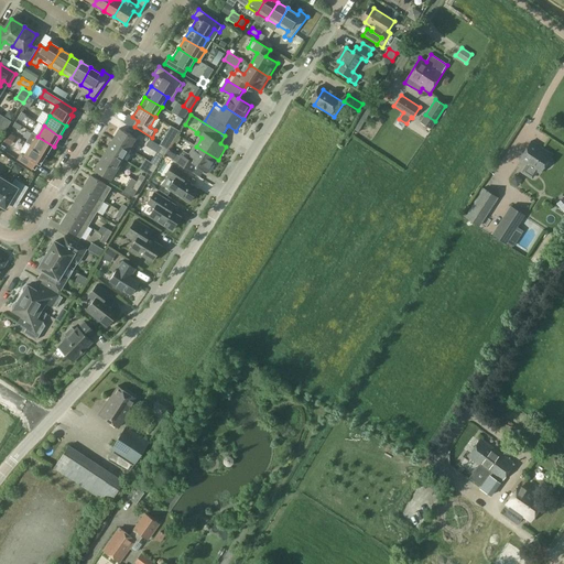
[(170,138),(175,130),(171,127),(165,134),(170,138)]
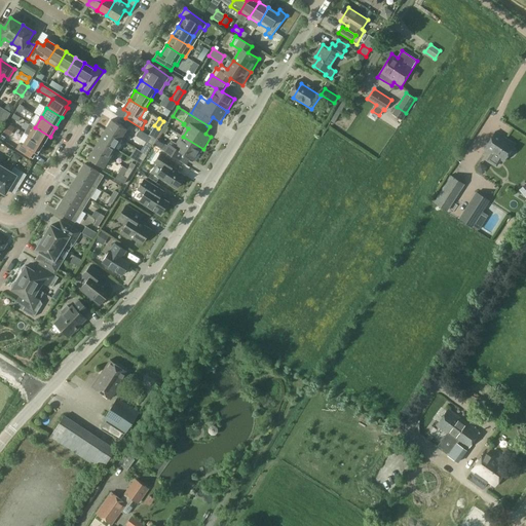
[(106,130),(121,140),(127,130),(112,120),(106,130)]
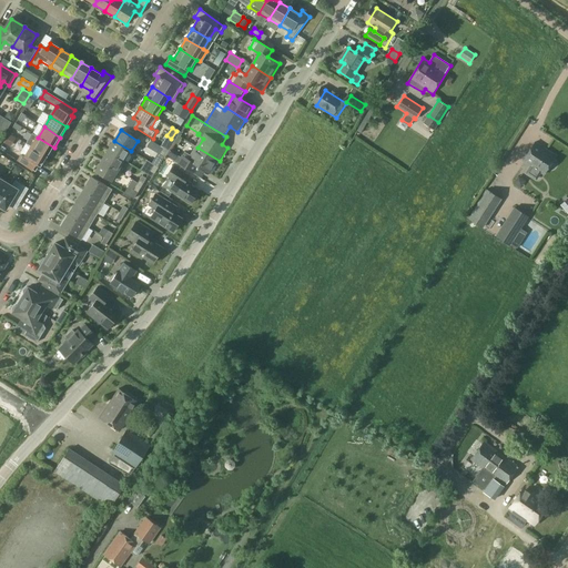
[(9,146),(16,138),(9,134),(3,143),(9,146)]
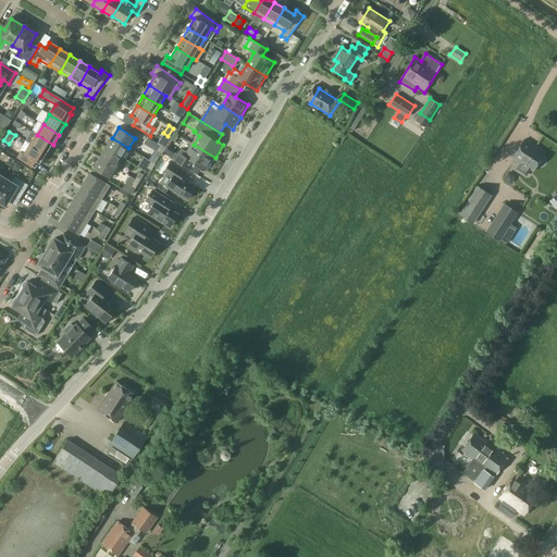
[(47,155),(53,145),(37,135),(31,145),(47,155)]
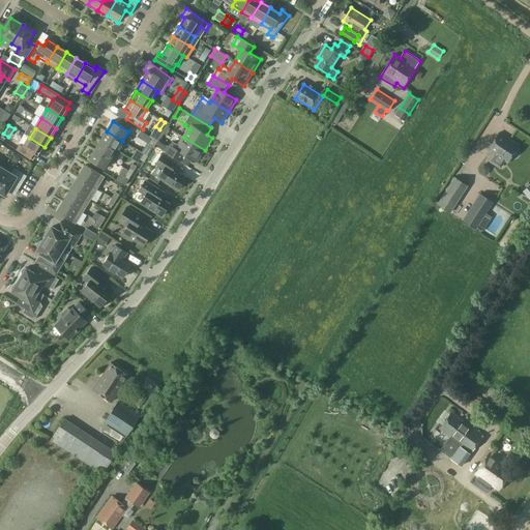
[(153,146),(156,140),(141,130),(139,134),(150,140),(148,144),(153,146)]
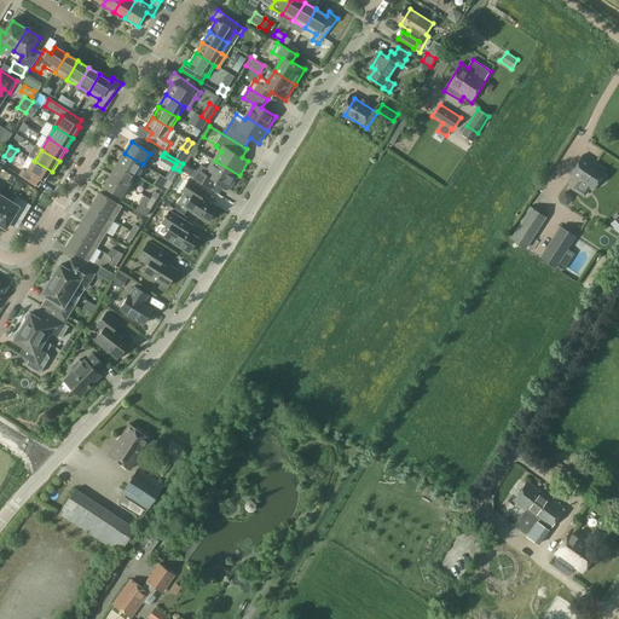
[(137,175),(143,165),(125,154),(119,165),(137,175)]
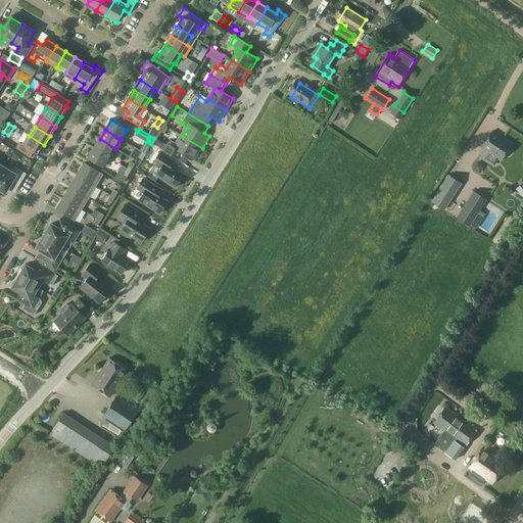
[(493,131),(482,148),(488,152),(484,158),(493,165),(497,159),(501,160),(512,143),(493,131)]
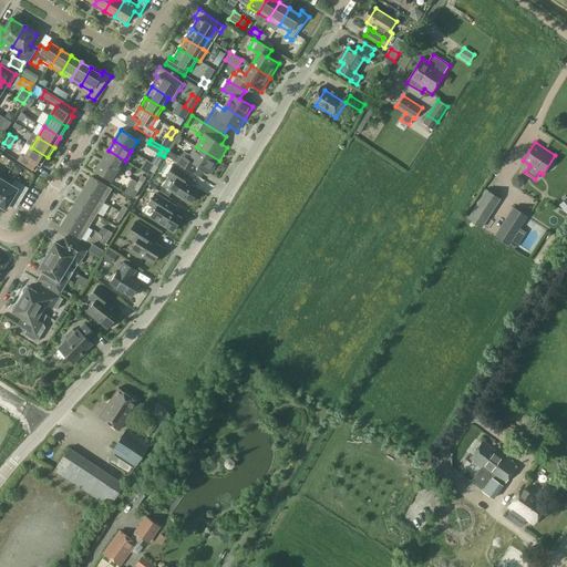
[(48,157),(31,147),(31,148),(26,146),(21,153),(22,155),(19,162),(37,173),(40,166),(42,167),(48,157)]
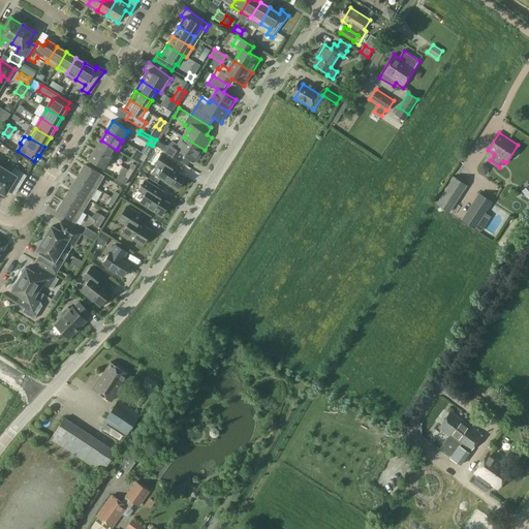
[(196,162),(205,150),(184,137),(179,146),(174,143),(167,153),(186,165),(190,158),(196,162)]
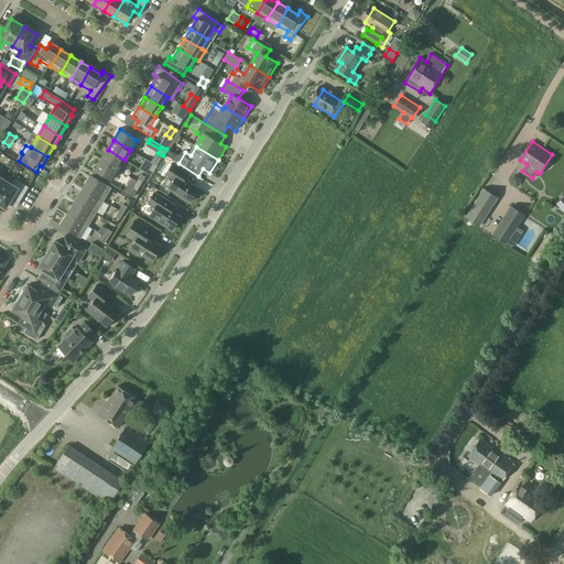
[(118,171),(125,160),(108,150),(101,160),(118,171)]
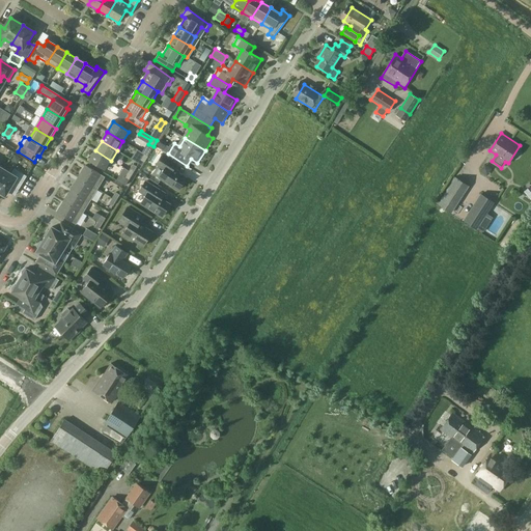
[(157,147),(165,151),(168,145),(159,141),(157,147)]
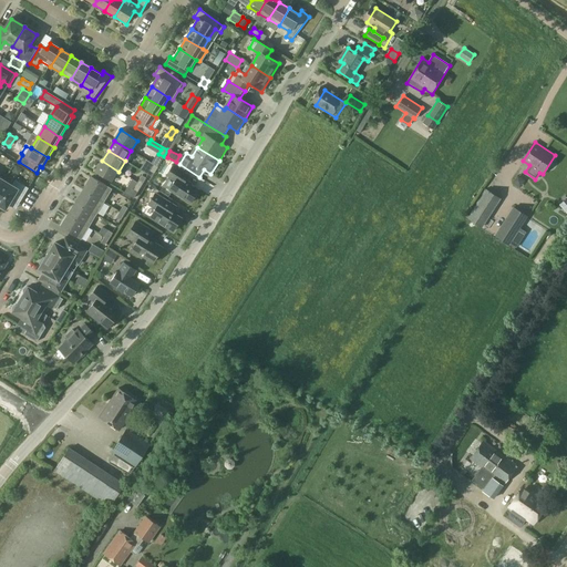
[(6,157),(1,164),(11,169),(14,163),(6,157)]
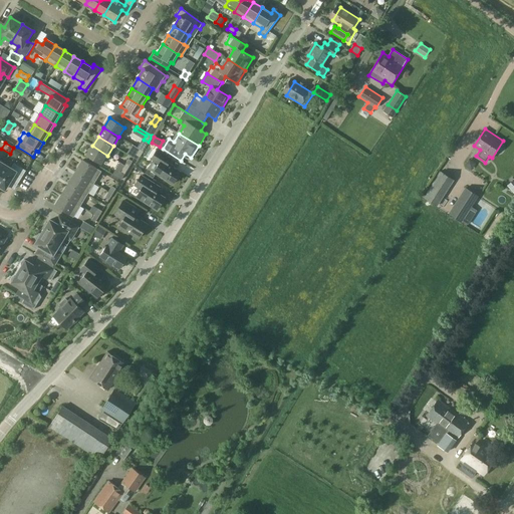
[(101,165),(107,156),(92,146),(86,156),(101,165)]
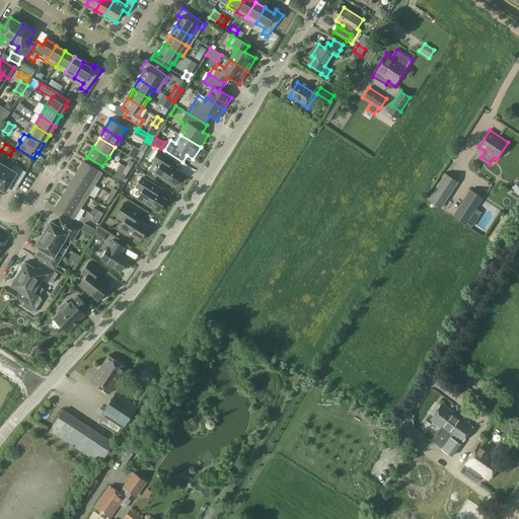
[(175,187),(183,174),(170,167),(173,162),(159,152),(154,161),(162,166),(156,174),(175,187)]
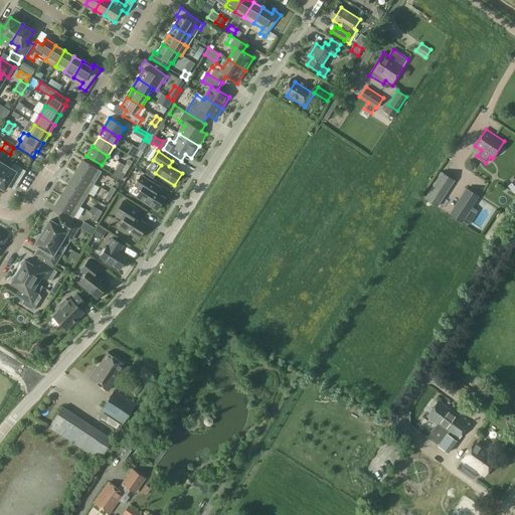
[(77,172),(96,183),(101,186),(108,175),(83,161),(77,172)]
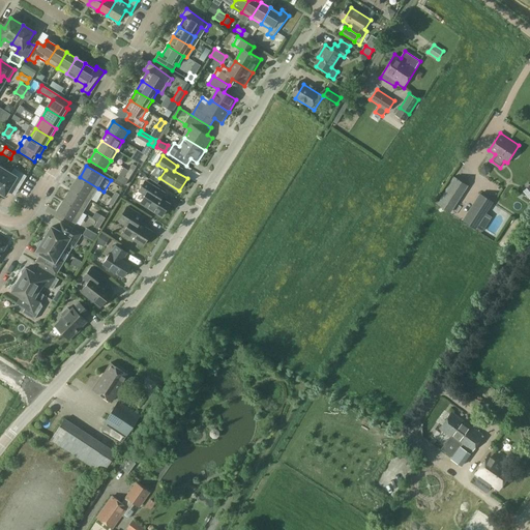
[(4,170),(0,177),(0,194),(3,197),(4,196),(6,197),(13,185),(20,189),(27,177),(15,169),(11,175),(4,170)]
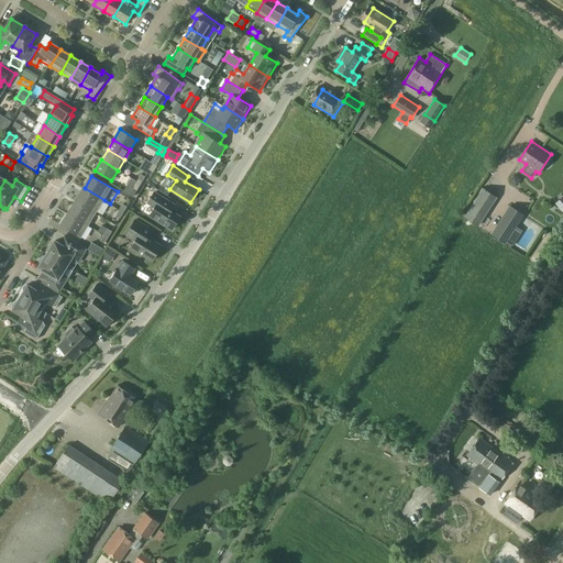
[(141,185),(138,181),(133,188),(128,190),(127,194),(133,198),(136,191),(138,191),(141,185)]
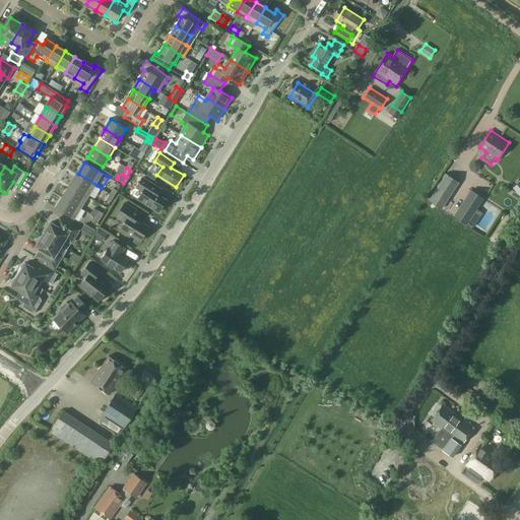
[(89,198),(96,185),(78,174),(70,186),(89,198)]
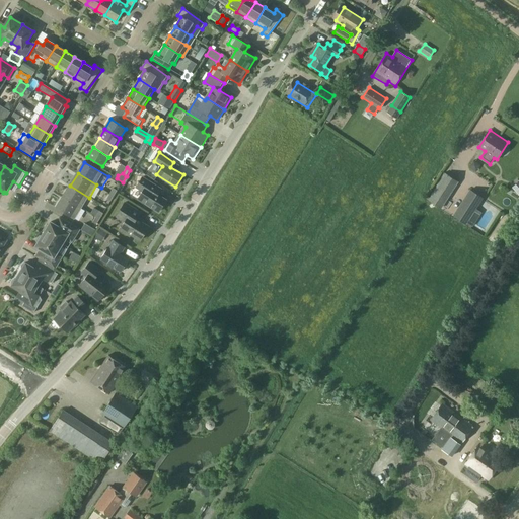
[(441,208),(458,181),(445,173),(429,201),(441,208)]
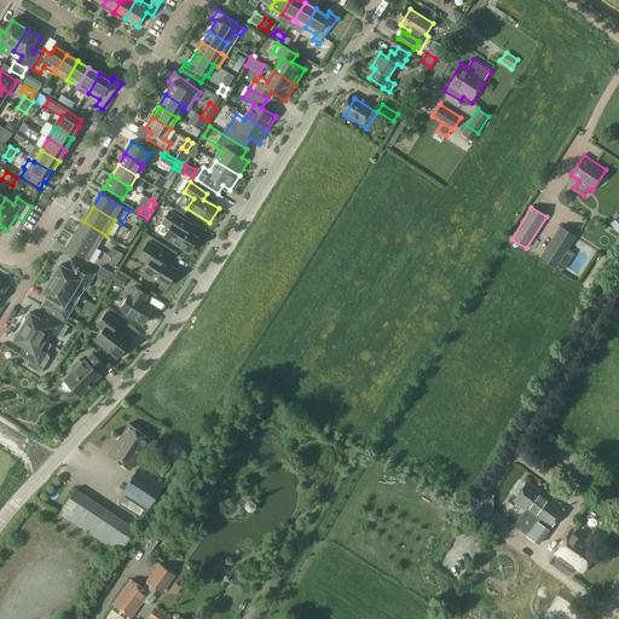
[(190,253),(200,239),(185,230),(189,224),(171,213),(163,224),(172,229),(166,238),(190,253)]
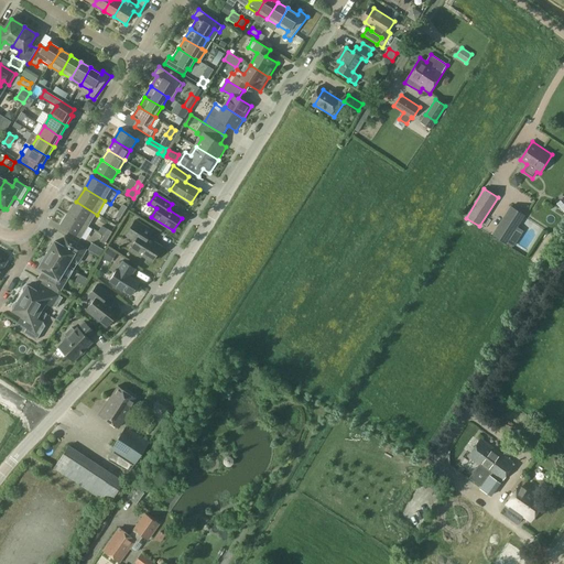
[(89,227),(97,215),(76,202),(68,214),(89,227)]
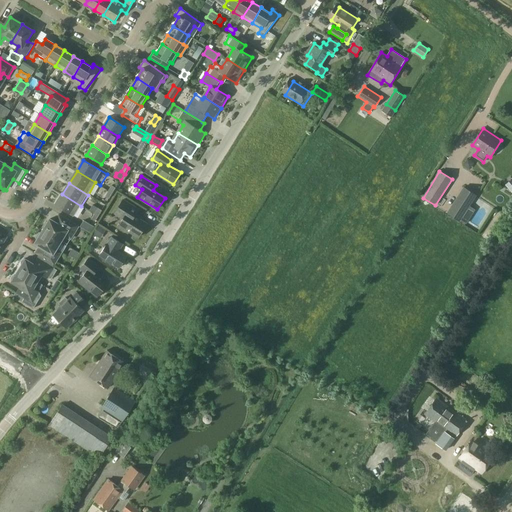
[(464,214),(476,195),(464,187),(448,213),(460,220),(464,214)]
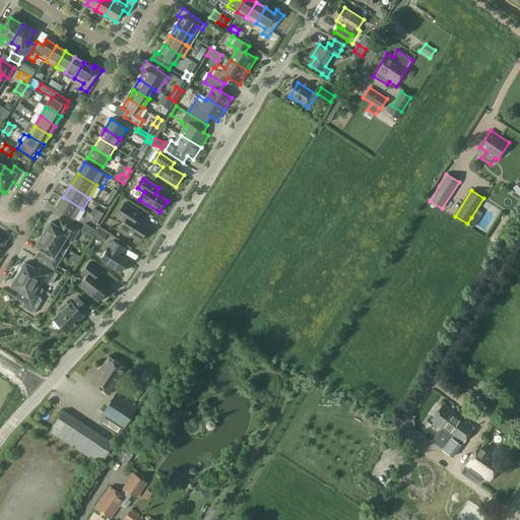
[(75,220),(82,209),(63,197),(56,209),(75,220)]
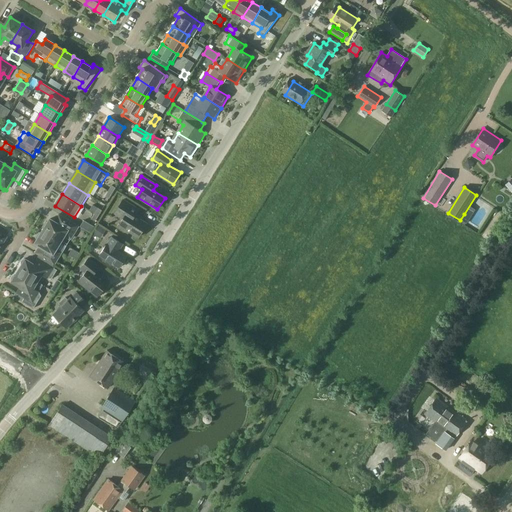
[(139,238),(148,224),(134,216),(138,209),(124,201),(115,214),(124,220),(119,228),(129,234),(130,232),(139,238)]
